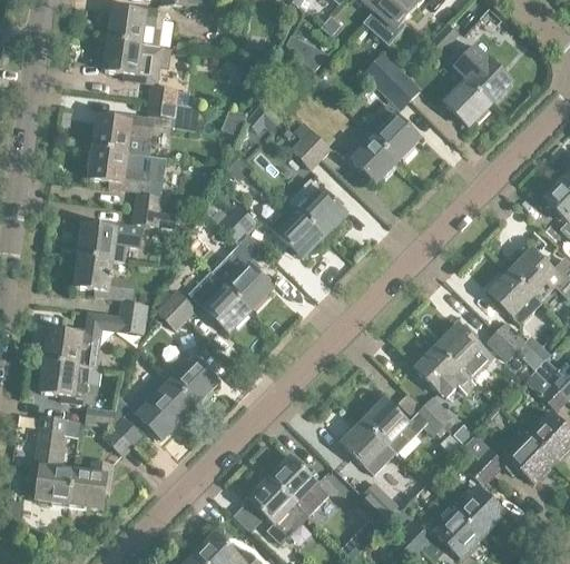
[(377,0),(373,6),(387,18),(384,22),(394,30),(420,0),(377,0)]
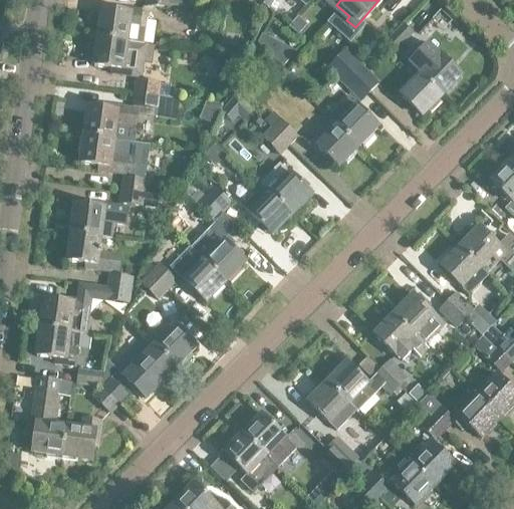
[(101,7),(97,35),(145,41),(147,25),(146,25),(149,8),(142,7),(120,4),(119,9),(101,7)]
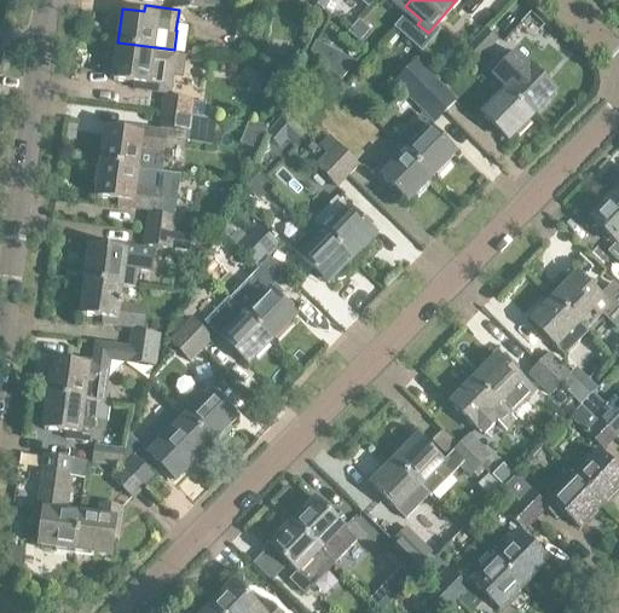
[(370,25),(359,16),(348,28),(359,39),(370,25)]
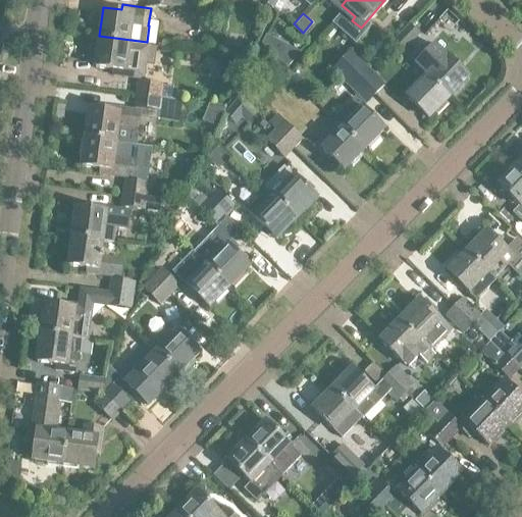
[(420,31),(410,19),(392,38),(403,49),(420,31)]
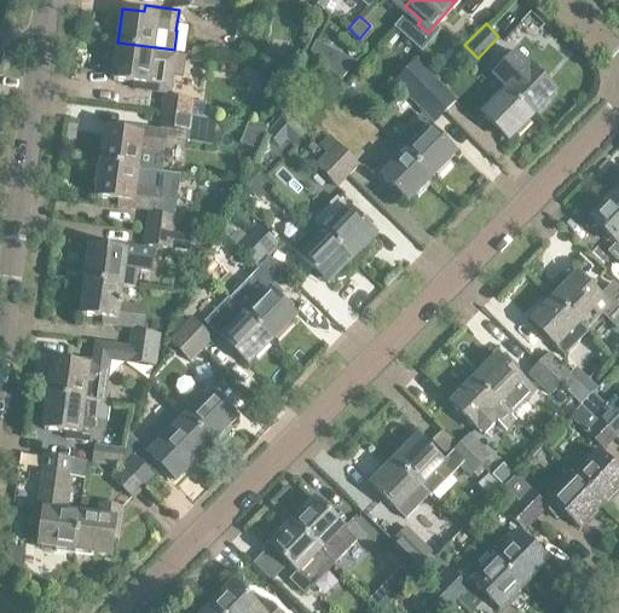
[(148,85),(172,88),(174,68),(178,51),(174,50),(117,42),(113,75),(148,80),(148,85)]
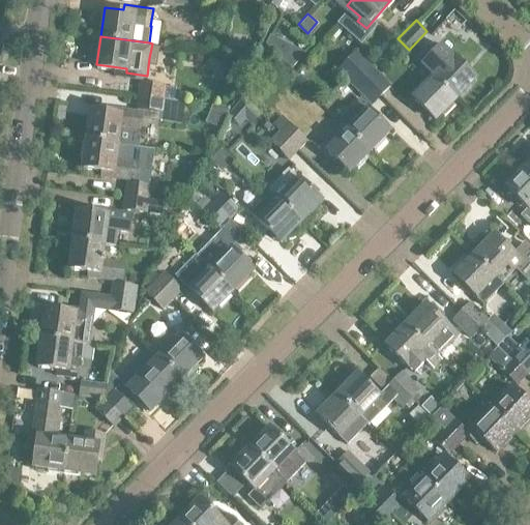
[(420,61),(427,68),(455,95),(476,74),(453,52),(452,53),(440,41),(420,61)]
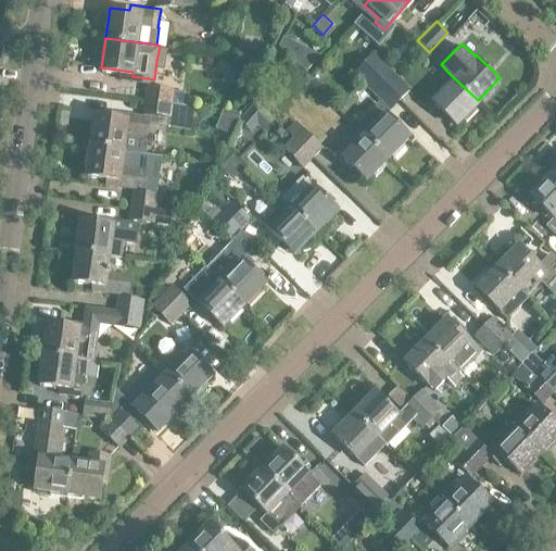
[(320,52),(306,45),(294,58),(306,69),(320,52)]
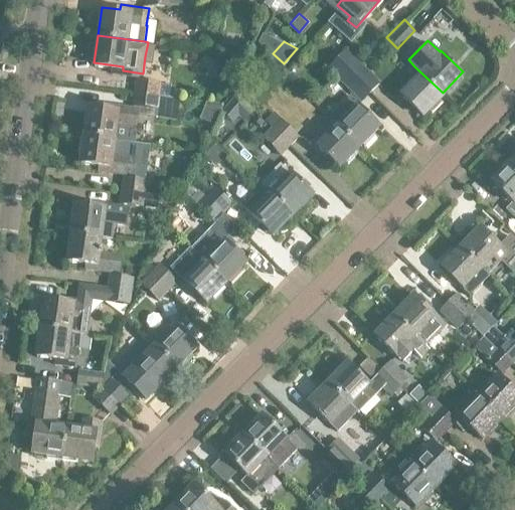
[(328,65),(343,80),(353,69),(361,61),(346,47),(328,65)]
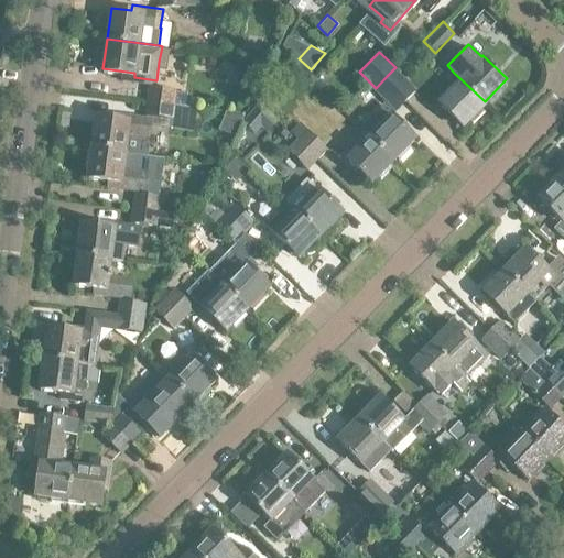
[(257,83),(260,63),(237,59),(234,78),(257,83)]
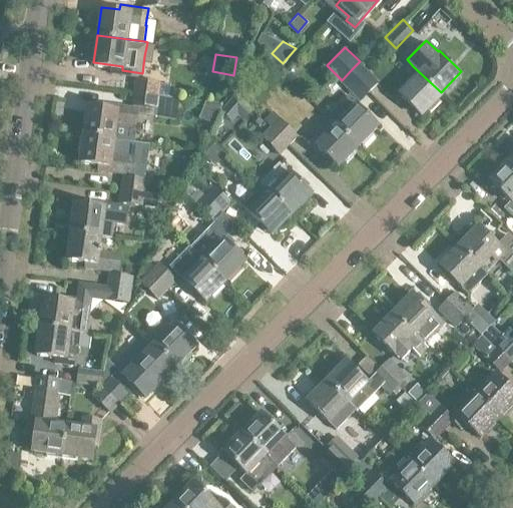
[(360,61),(352,69),(371,87),(378,80),(360,61)]
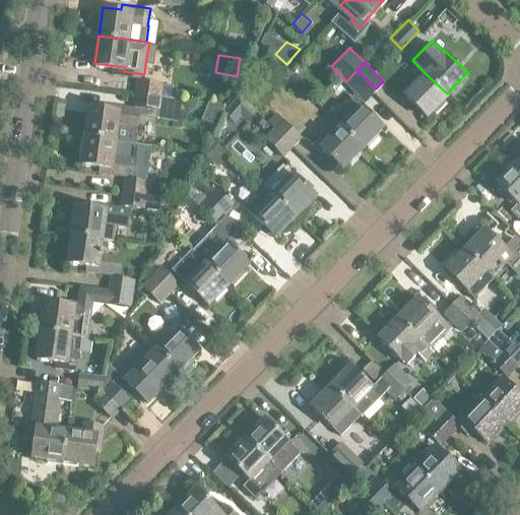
[(428,113),(447,93),(418,67),(424,72),(405,91),(428,113)]
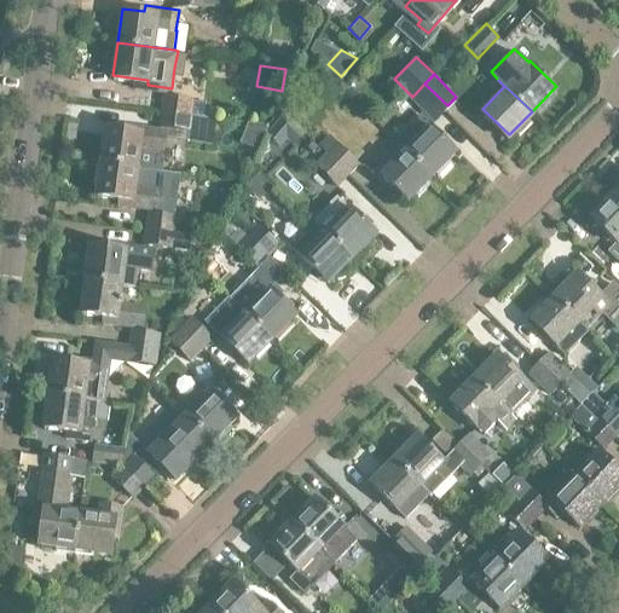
[(412,97),(435,119),(447,105),(424,84),(412,97)]
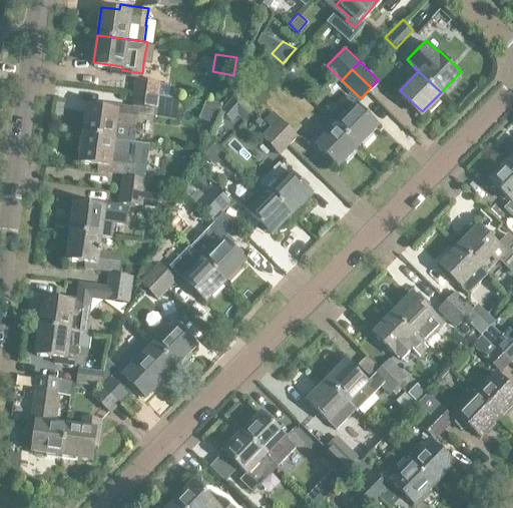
[(136,77),(134,90),(169,94),(171,82),(160,80),(136,77)]
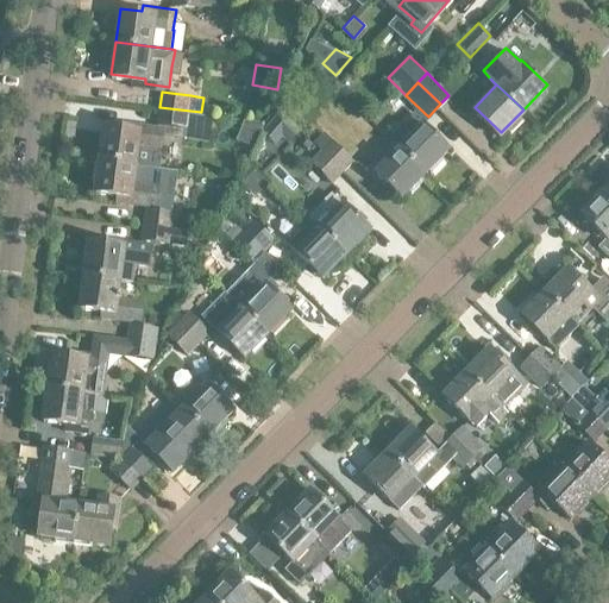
[(105,123),(101,156),(136,161),(161,164),(163,145),(162,145),(163,132),(211,138),(214,114),(201,112),(159,107),(157,124),(127,120),(127,125),(105,123)]
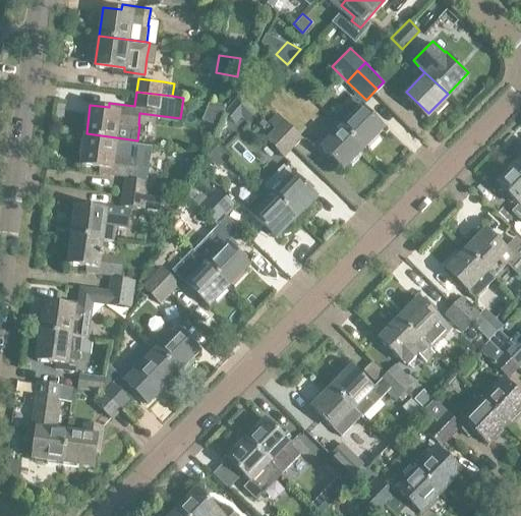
[(347,103),(335,115),(337,116),(336,117),(341,123),(342,122),(363,144),(384,123),(362,102),(364,100),(355,92),(346,102),(347,103)]
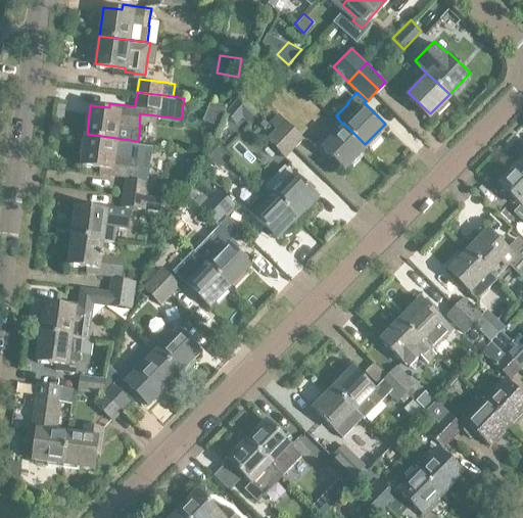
[(270,120),(277,127),(295,144),(303,136),(278,111),(270,120)]
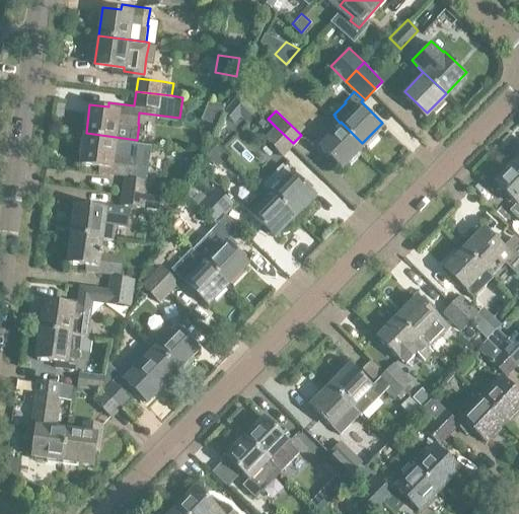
[(342,163),(362,143),(341,122),(340,123),(335,117),(314,137),(342,163)]
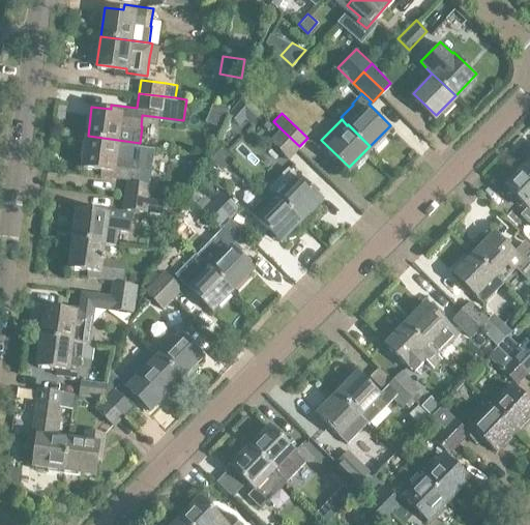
[(289,156),(299,146),(281,128),(270,139),(289,156)]
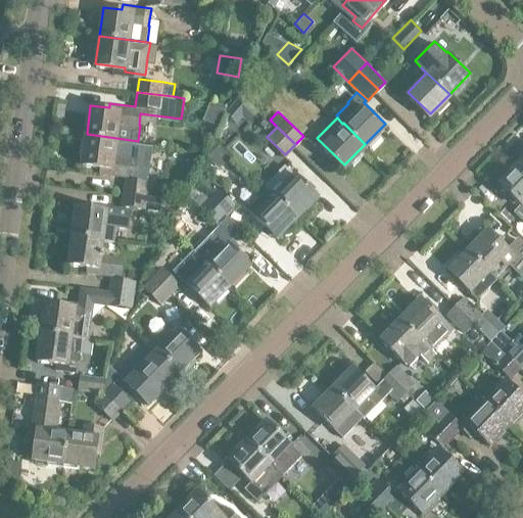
[(128,178),(147,181),(152,145),(137,143),(138,141),(116,138),(87,134),(83,162),(100,165),(99,172),(128,176),(128,178)]
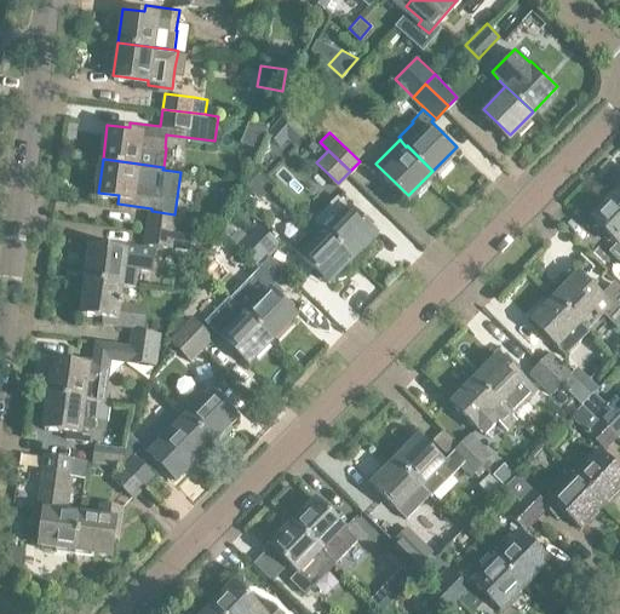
[(591,213),(618,239),(609,248),(619,259),(619,195),(614,190),(591,213)]
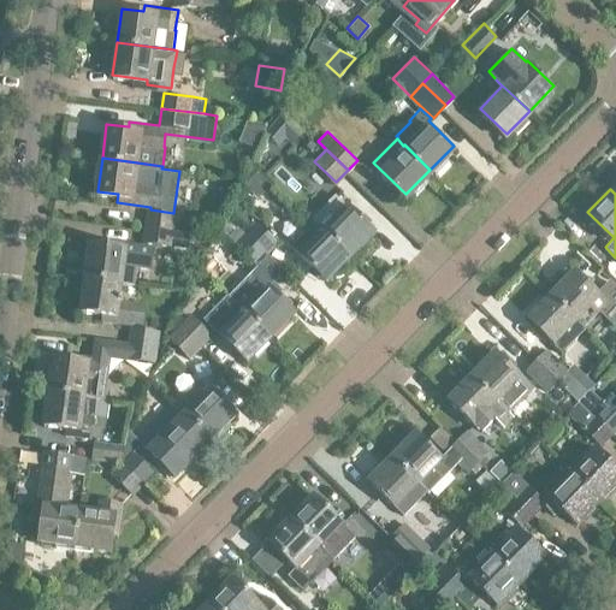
[(337,214),(325,226),(350,252),(374,227),(342,195),(330,207),(337,214)]
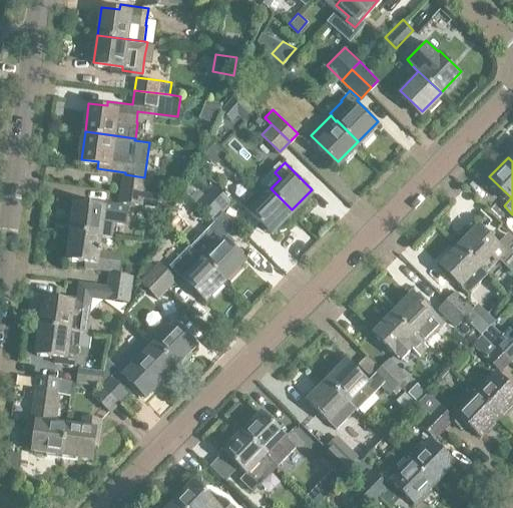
[(144,177),(125,174),(122,174),(120,186),(144,190),(146,177),(144,177)]
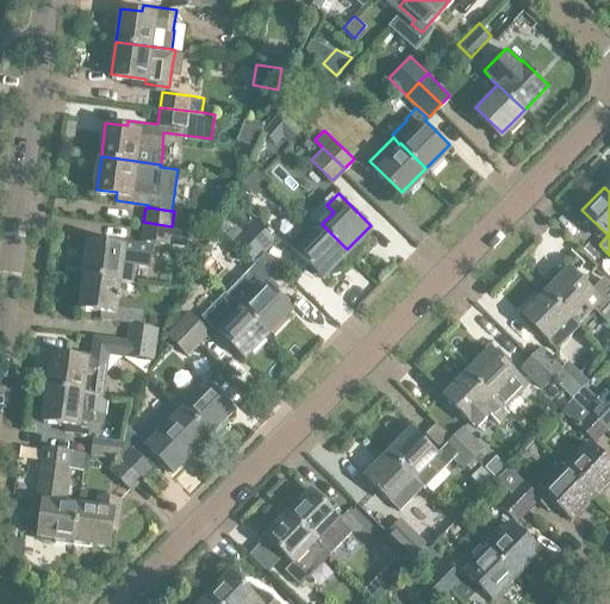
[(297,250),(298,249),(323,273),(347,249),(322,224),(319,225),(311,217),(287,241),(297,250)]
